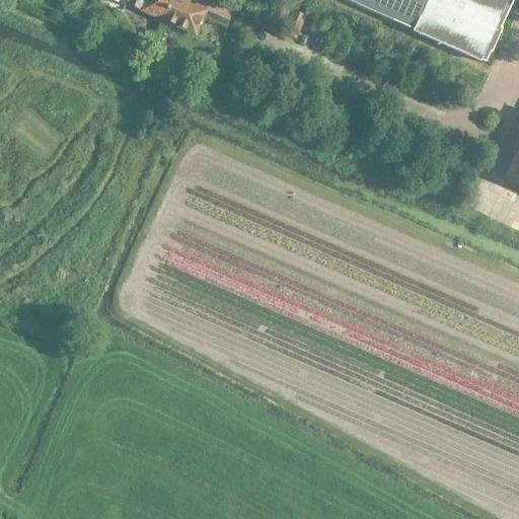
[(137,0),(134,8),(164,22),(173,0),(137,0)]
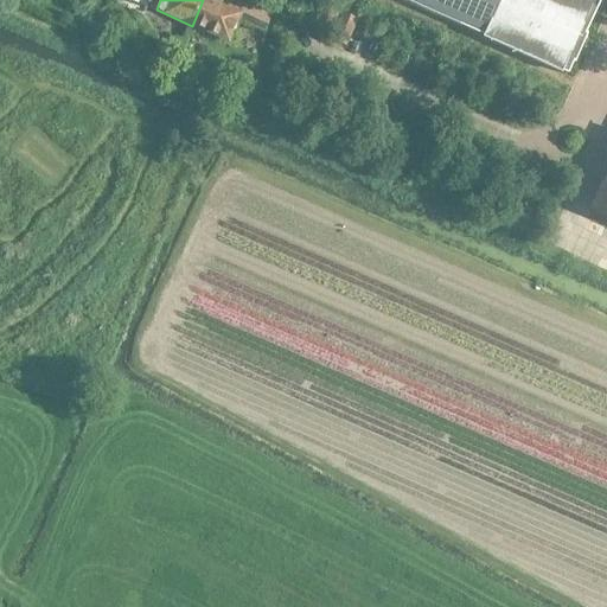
[(229,43),(230,42),(241,19),(264,30),(272,13),(242,0),(203,0),(192,26),(229,43)]
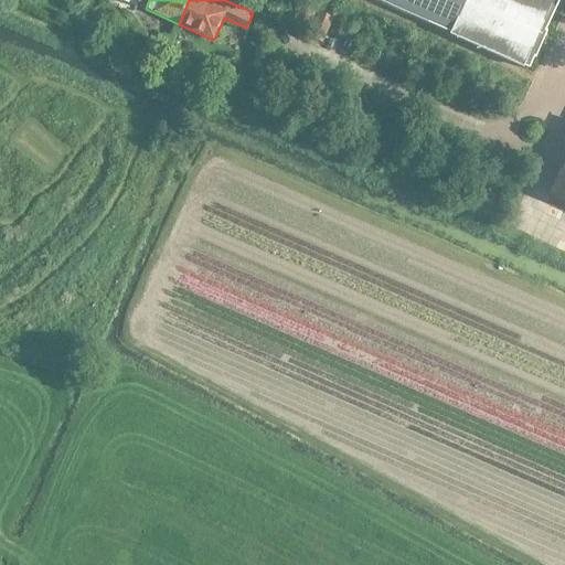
[(374,0),(528,68),(558,0),(374,0)]
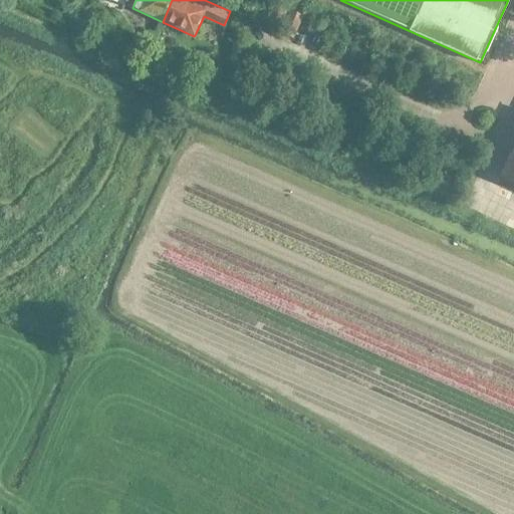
[(281,23),(287,12),(276,6),(270,18),(281,23)]
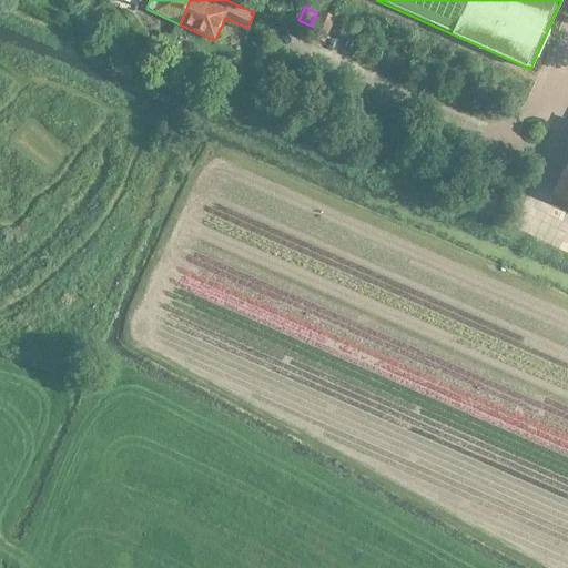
[(334,19),(322,12),(308,39),(321,46),(334,19)]
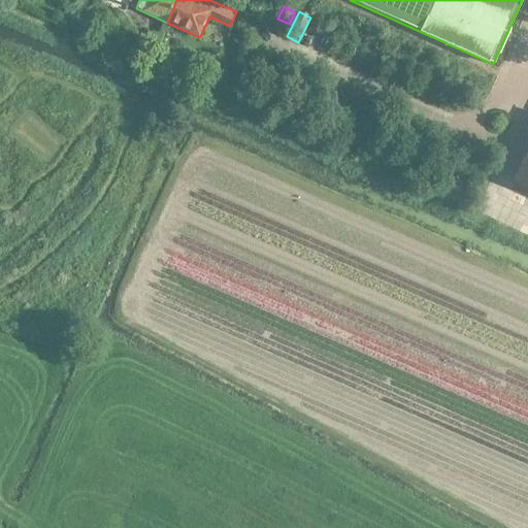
[(527,150),(512,184),(527,192),(527,150)]
